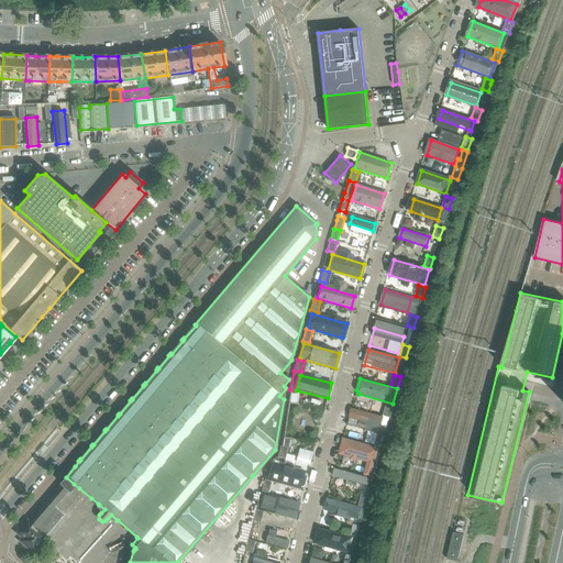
[(389,418),(393,407),(386,405),(383,416),(389,418)]
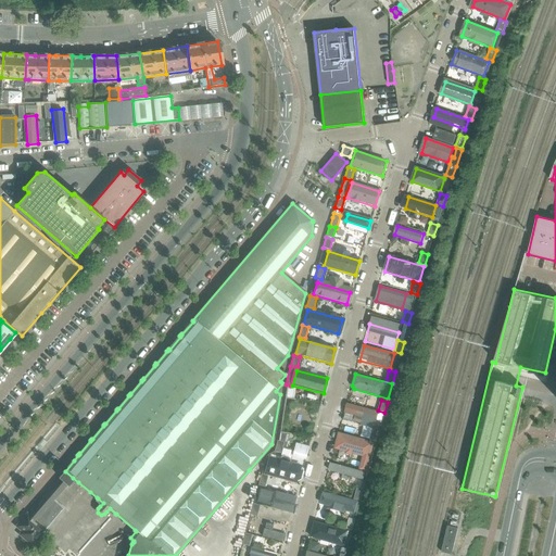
[(379,413),(348,405),(344,419),(375,428),(379,413)]
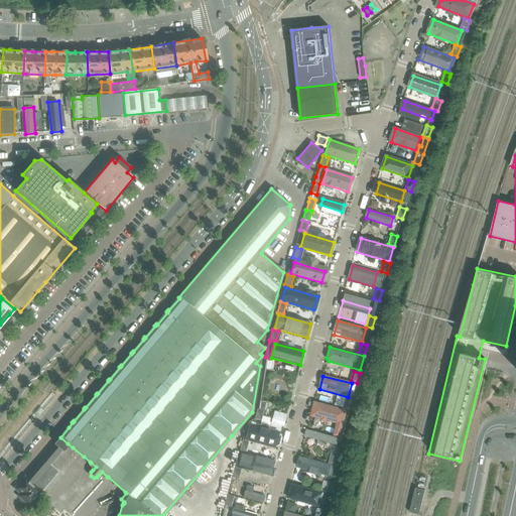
[(350,410),(352,400),(346,398),(344,408),(350,410)]
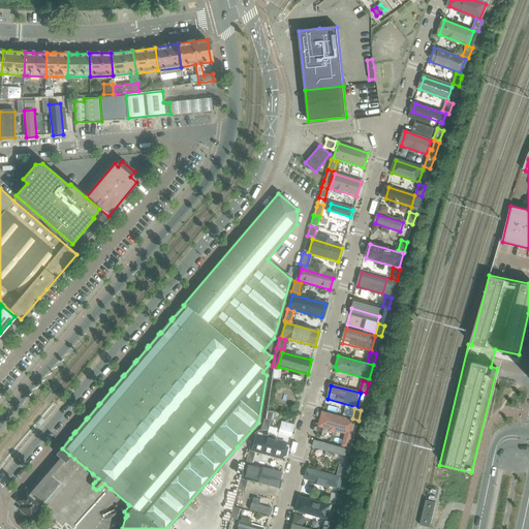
[(273,422),(275,414),(267,413),(266,419),(273,422)]
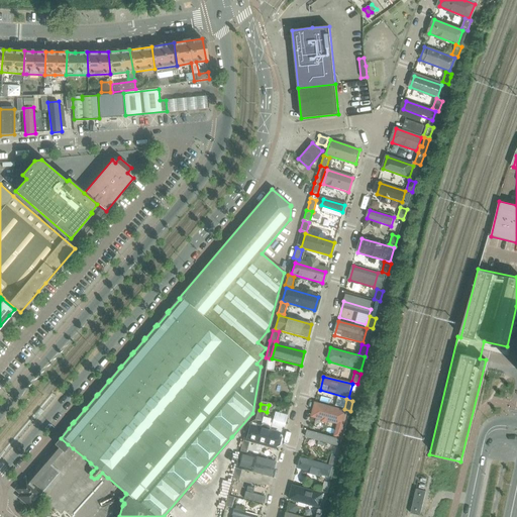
[(316,404),(313,417),(340,425),(344,412),(316,404)]
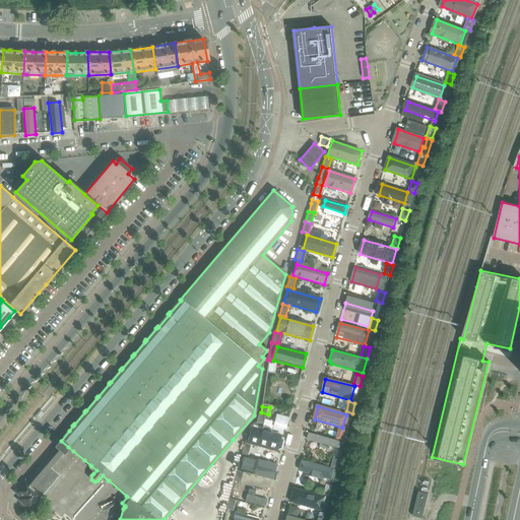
[(266,423),(268,414),(261,412),(259,411),(256,421),(263,424),(263,423),(266,423)]
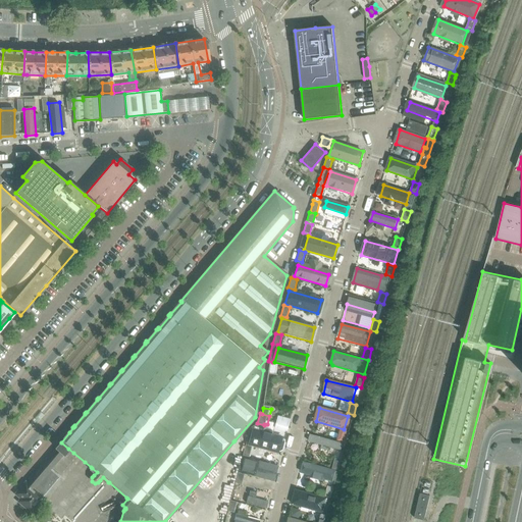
[(284,439),(252,430),(248,444),(280,453),(284,439)]
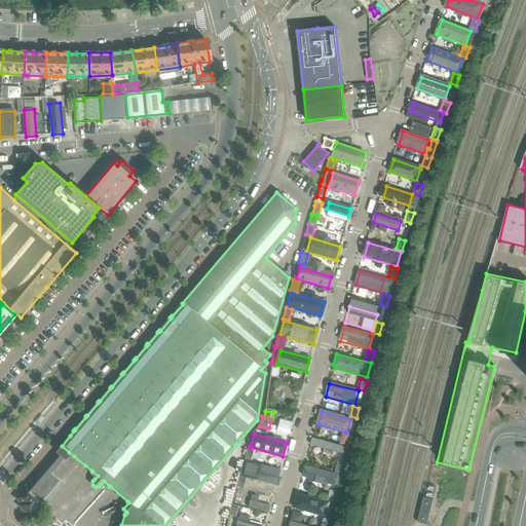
[(348,446),(351,436),(345,434),(342,444),(348,446)]
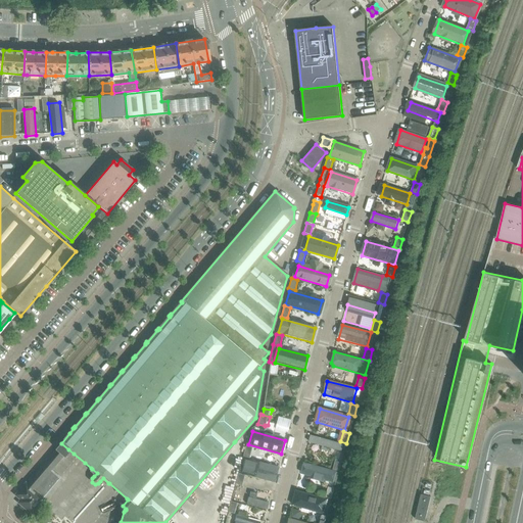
[(313,437),(311,444),(340,453),(342,445),(313,437)]
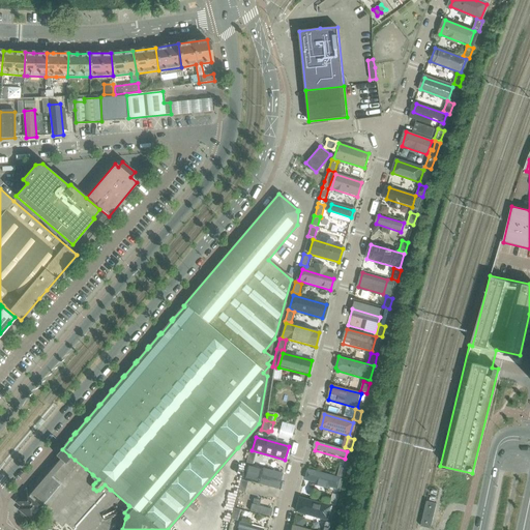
[(64,462),(69,455),(62,449),(43,470),(51,476),(64,462)]
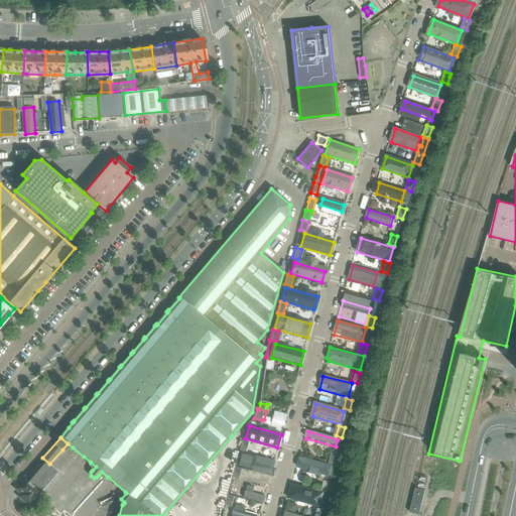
[(246,452),(249,441),(242,439),(240,450),(246,452)]
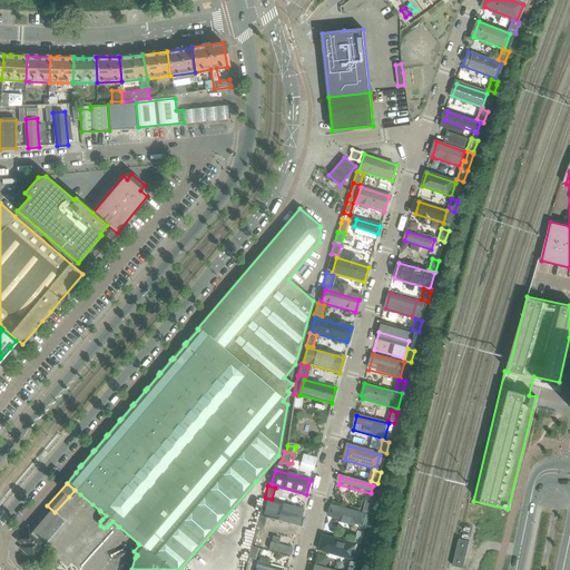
[(370,513),(373,502),(370,501),(365,500),(363,512),(370,513)]
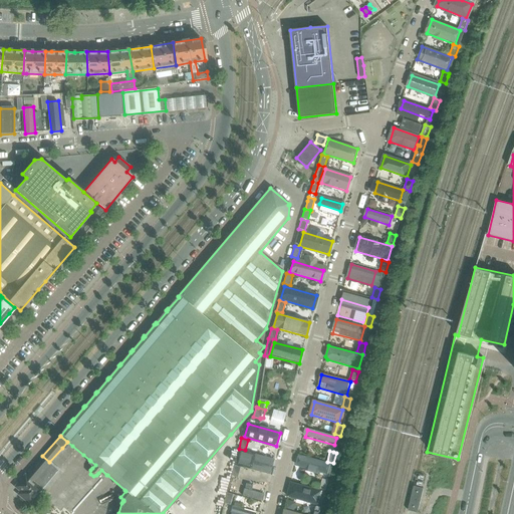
[(58,470),(49,462),(42,456),(30,470),(47,484),(58,470)]
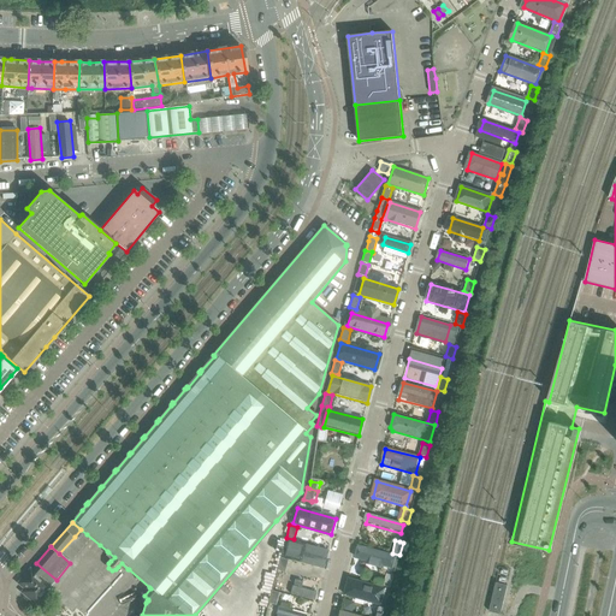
[(325,554),(303,548),(300,562),(321,567),(325,554)]
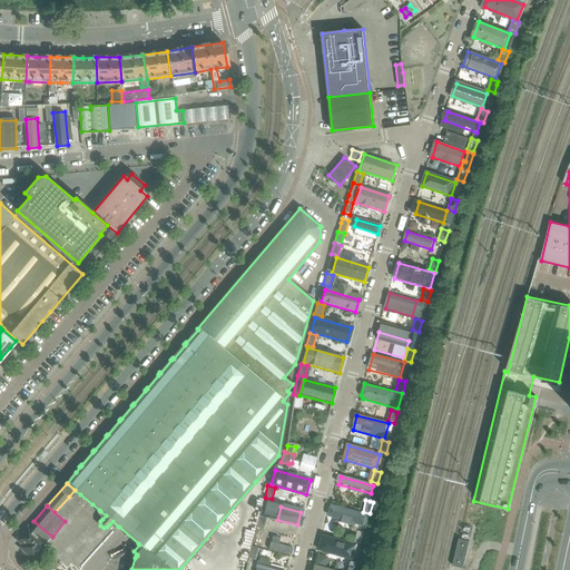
[(334,507),(331,518),(362,527),(365,516),(334,507)]
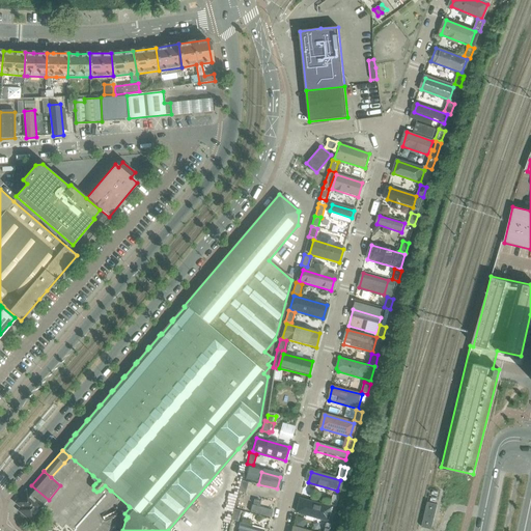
[(245,493),(248,482),(242,481),(239,492),(245,493)]
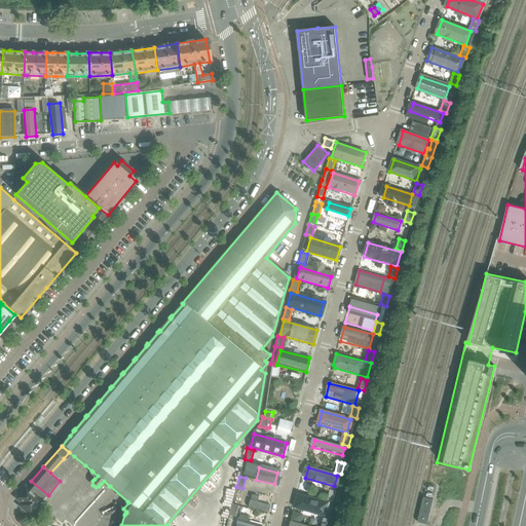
[(48,495),(31,481),(27,486),(43,500),(48,495)]
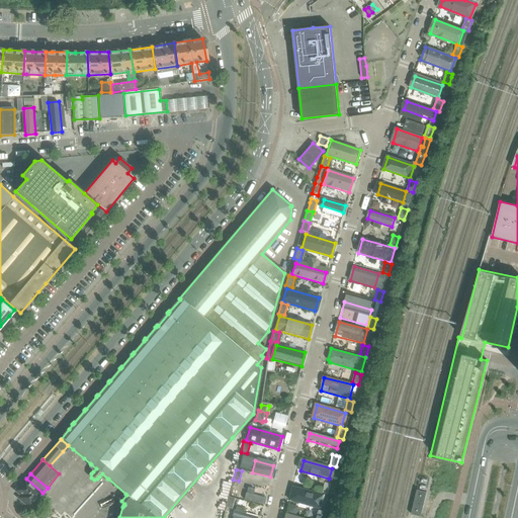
[(30,508),(42,493),(26,479),(26,480),(25,479),(15,491),(20,495),(18,498),(30,508)]
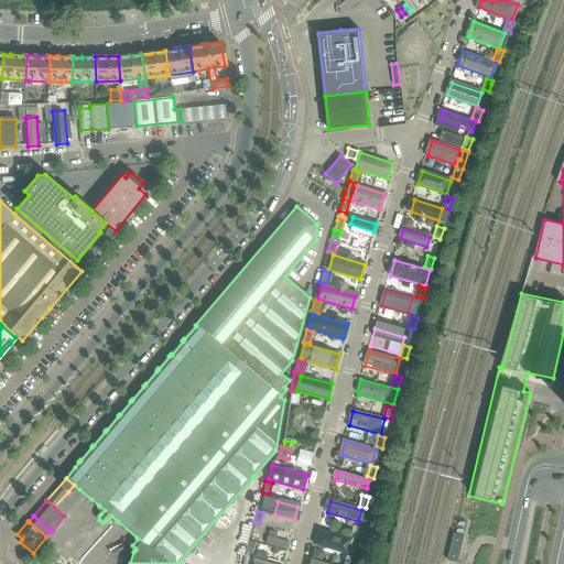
[(357,539),(360,527),(354,525),(350,537),(357,539)]
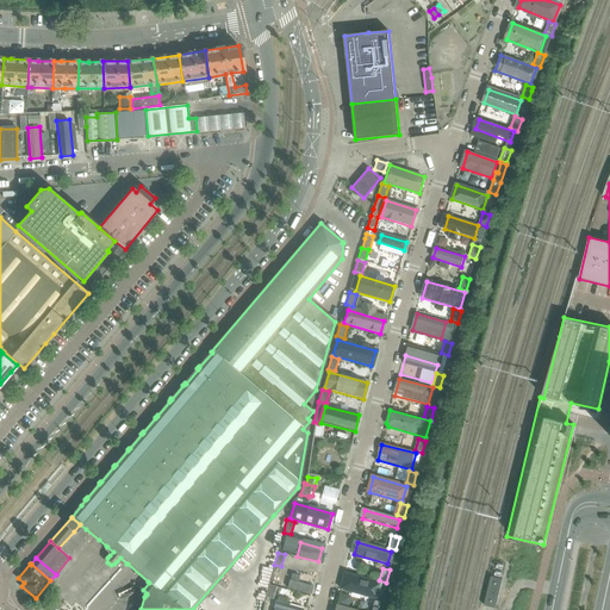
[(348,574),(343,590),(378,599),(381,583),(348,574)]
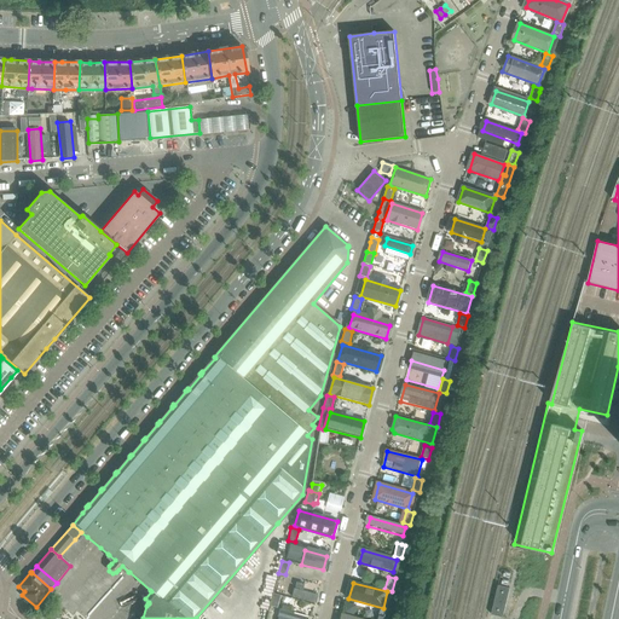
[(503,618),(510,588),(498,585),(491,614),(503,618)]
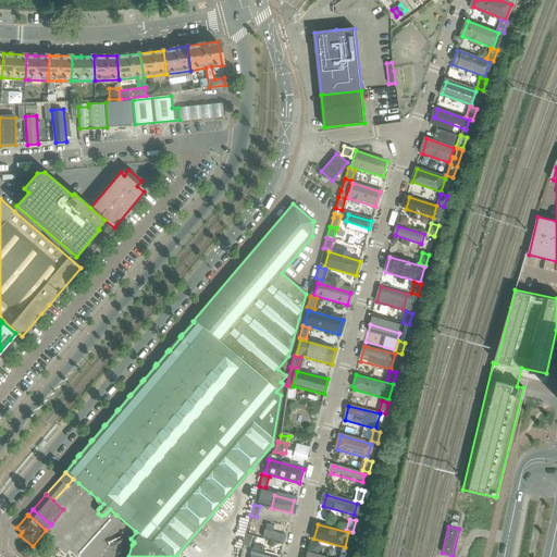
[(285,534),(263,529),(262,536),(283,542),(285,534)]
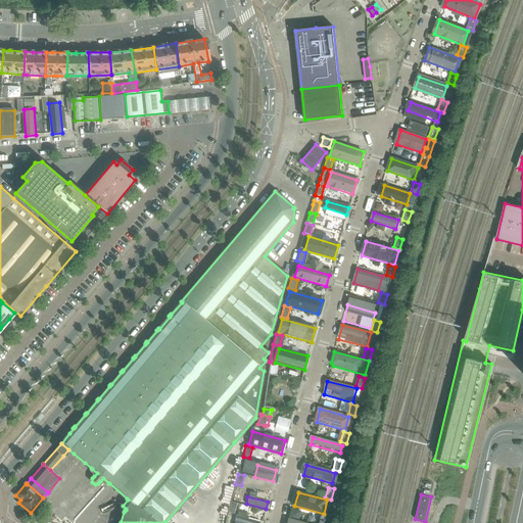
[(234,514),(237,503),(231,502),(228,512),(234,514)]
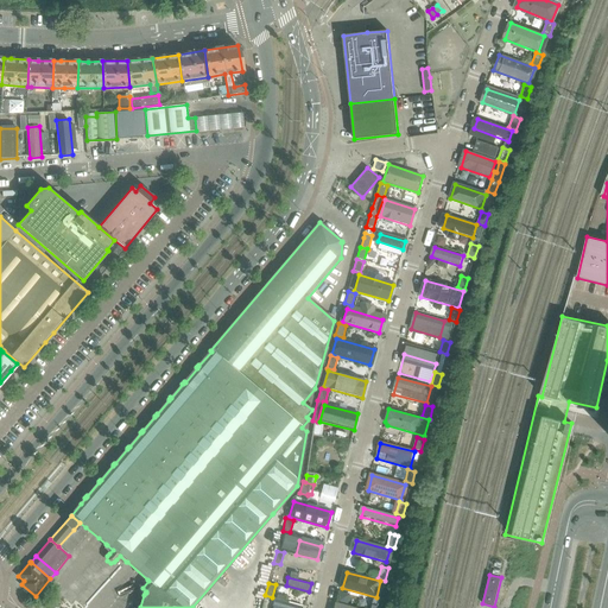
[(277,596),(272,607),(305,607),(306,606),(277,596)]
